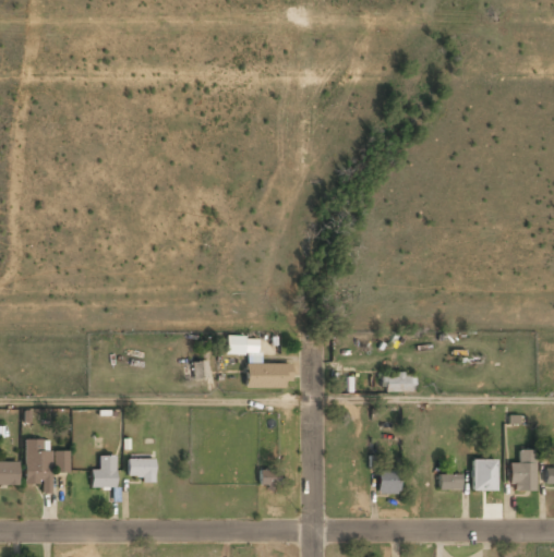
[(228,354),(245,354),(245,336),(228,336),(228,354)]
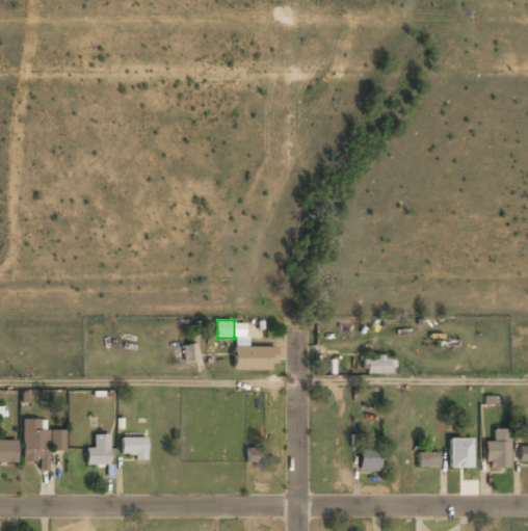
[(199,345),(186,345),(186,362),(199,362),(199,345)]
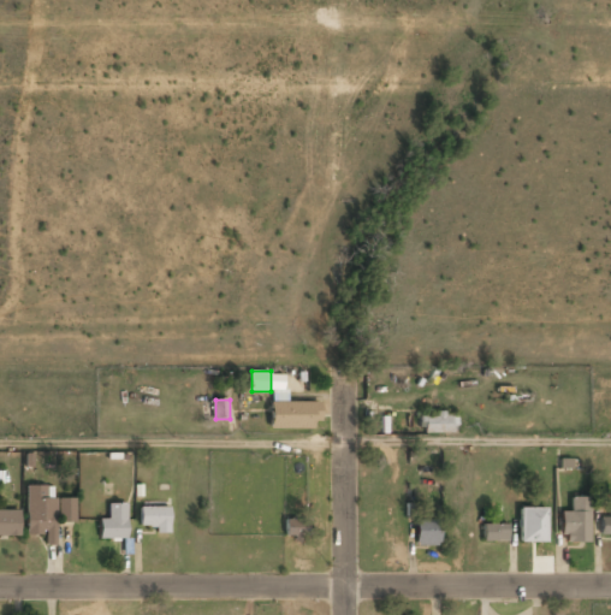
[(273,429),(322,429),(322,402),(273,402),(273,429)]
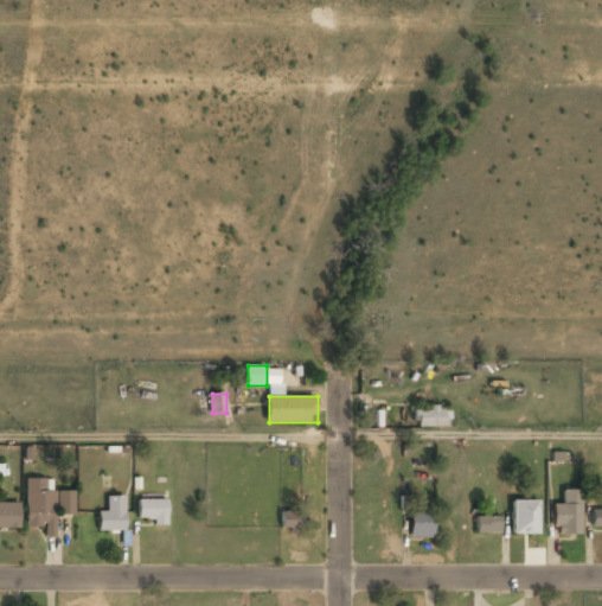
[(453,425),(453,406),(415,406),(415,425),(453,425)]
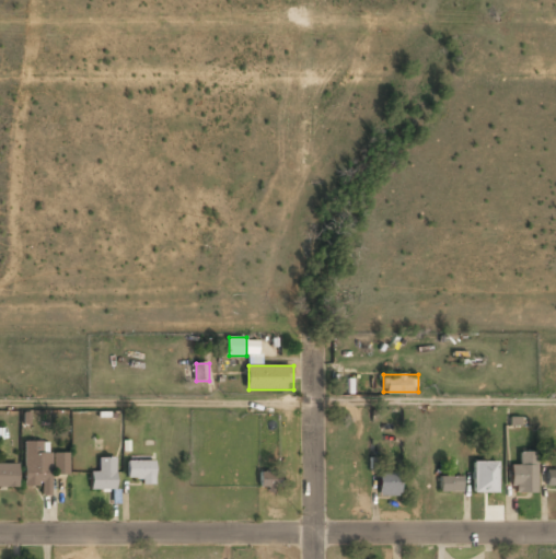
[(53,441),(27,441),(27,486),(44,486),(44,495),(53,495),(53,441)]
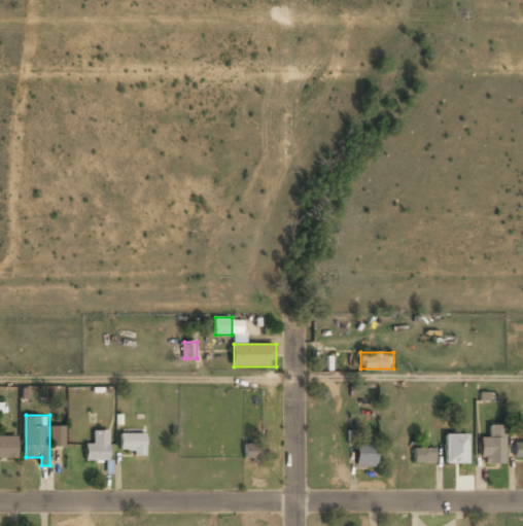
[(507,463),(507,424),(492,424),(492,436),(484,436),(484,463),(507,463)]
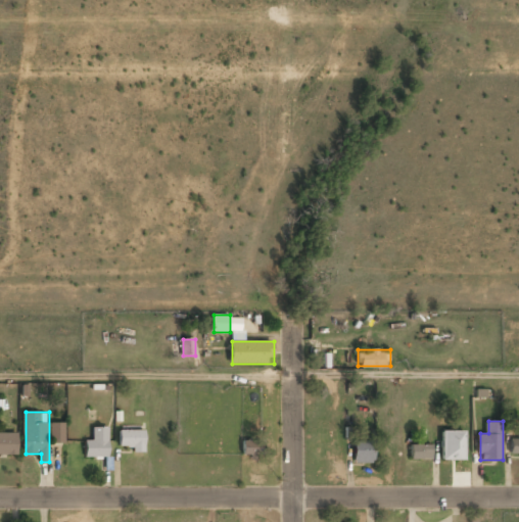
[(65,442),(65,424),(54,424),(54,442),(65,442)]
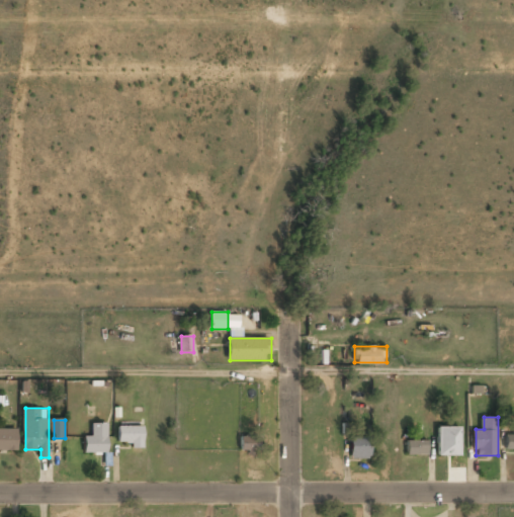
[(109,452),(109,423),(94,423),(94,435),(87,435),(86,452),(109,452)]
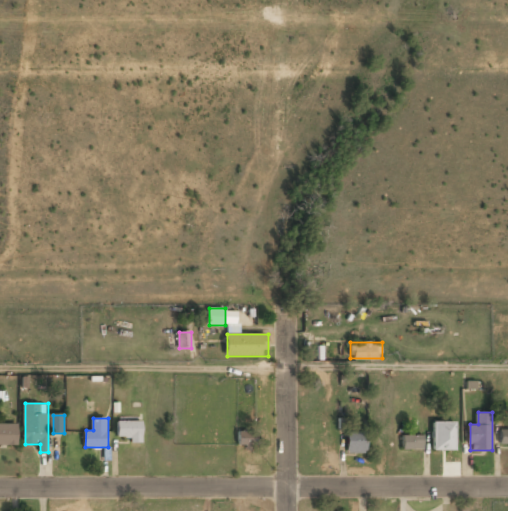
[(144,421),(119,421),(119,440),(144,440),(144,421)]
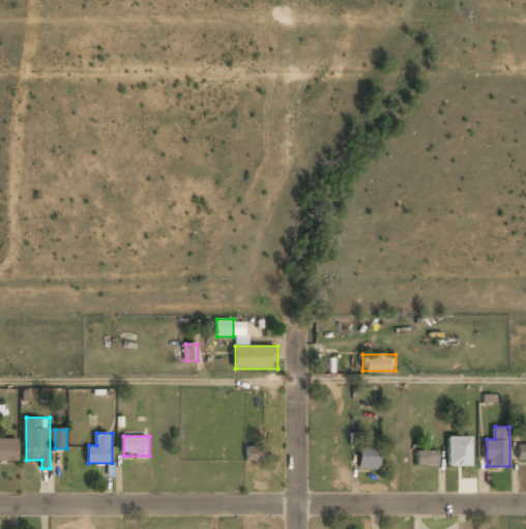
[(450,437),(450,466),(472,466),(472,437),(450,437)]
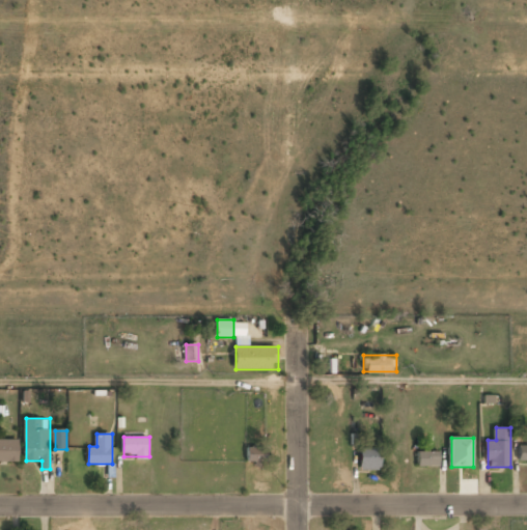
[(19,440),(0,440),(0,462),(19,462),(19,440)]
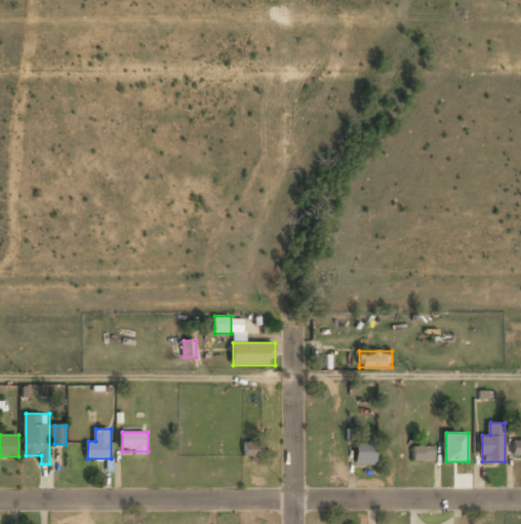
[(247,443),(247,457),(264,457),(264,443),(247,443)]
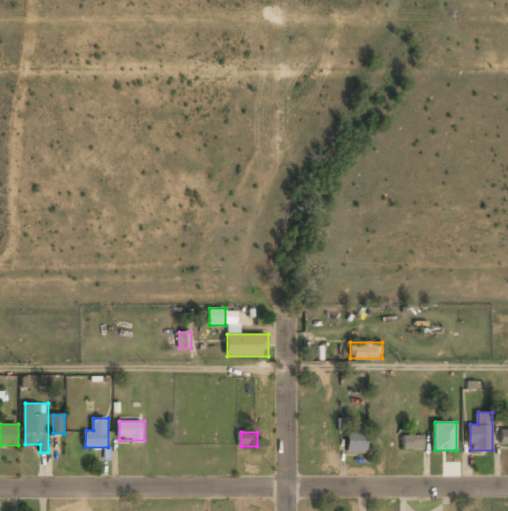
[(349,453),(368,453),(368,432),(349,432),(349,453)]
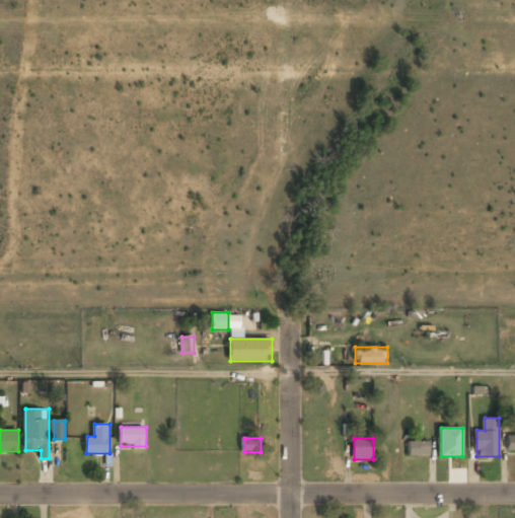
[(431,441),(411,441),(411,456),(431,456),(431,441)]
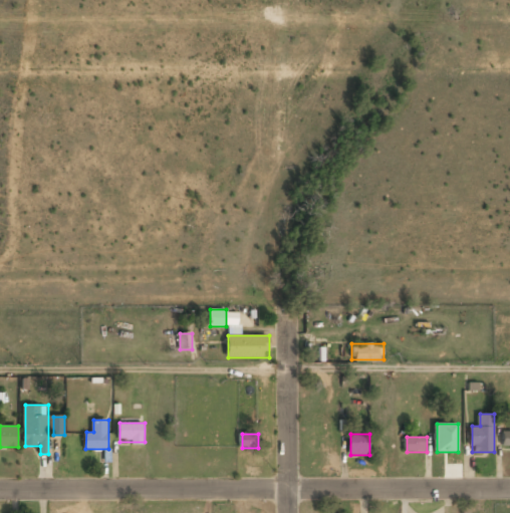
All buildings are outlined.
